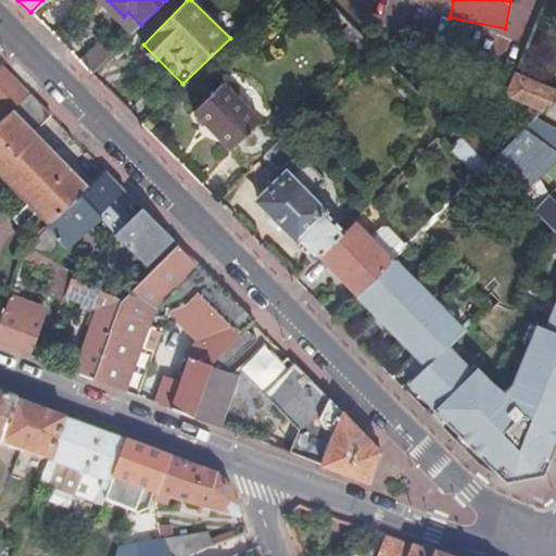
[(101,43),(80,63),(92,75),(112,54),(101,43)]
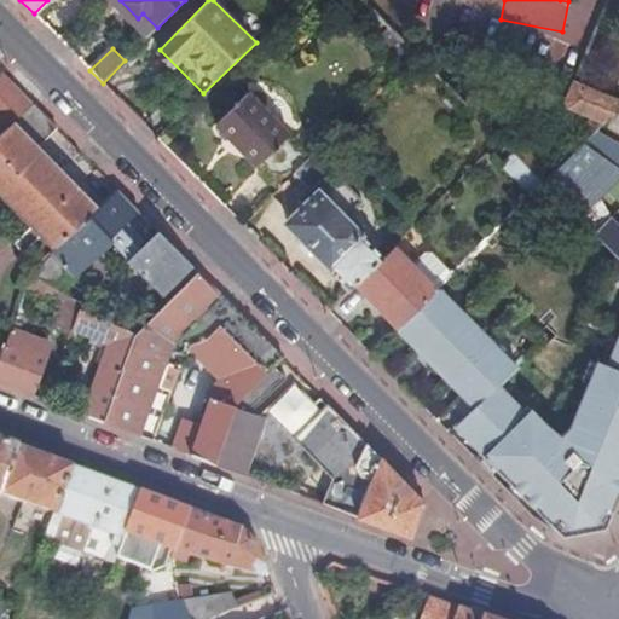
[(34,104),(3,71),(0,73),(0,125),(5,129),(34,104)]
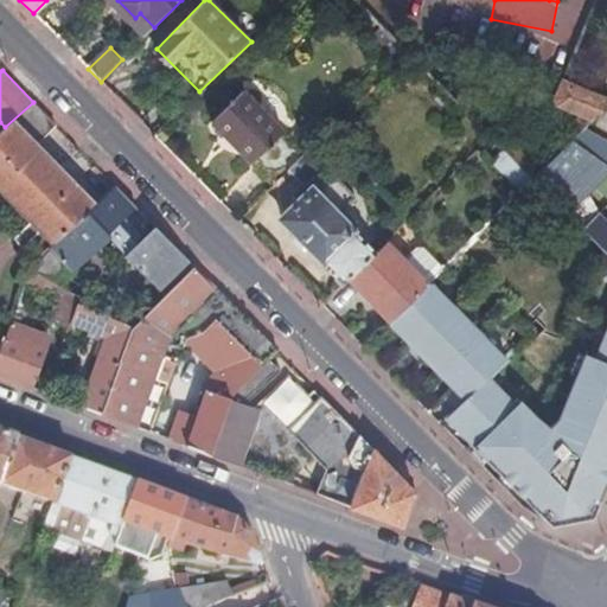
[(606,106),(606,98),(564,81),(557,98),(558,104),(594,120),(606,106)]
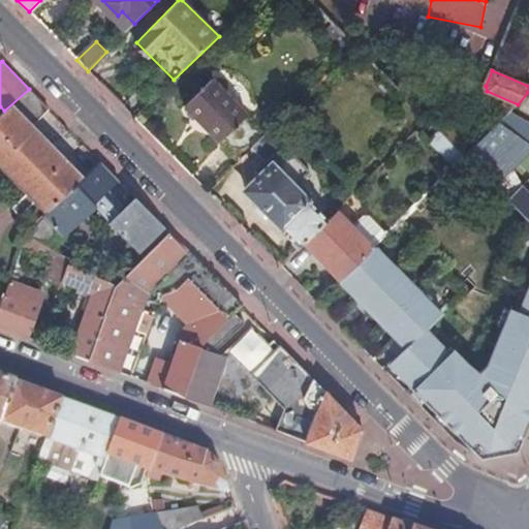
[(239,161),(266,134),(213,80),(185,106),(239,161)]
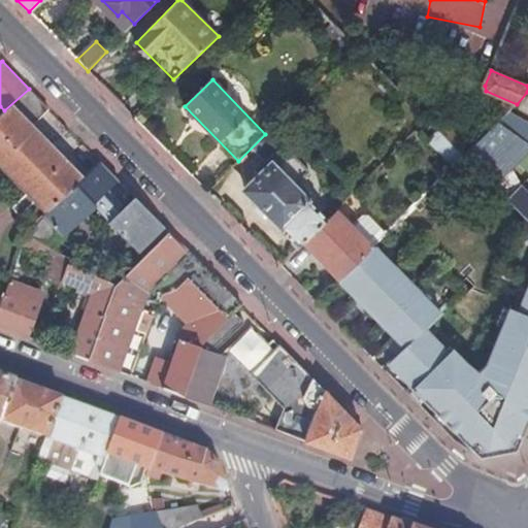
[(400,83),(398,90),(402,93),(406,90),(406,85),(400,83)]
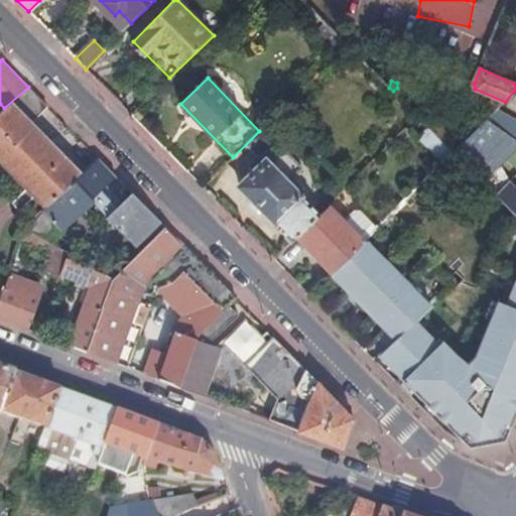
[(48,107),(28,87),(4,108),(0,112),(0,156),(48,207),(81,176),(31,124),(48,107)]
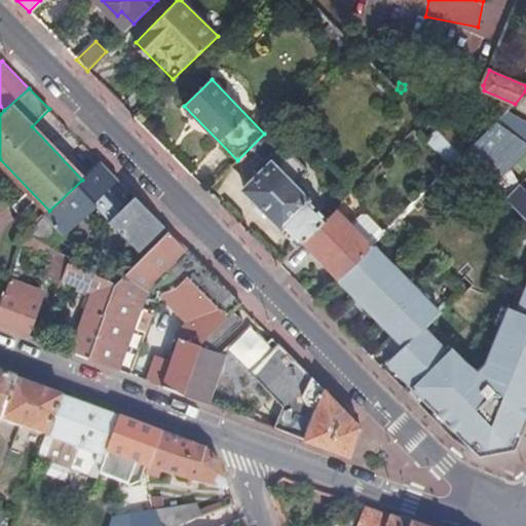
[(491,115),(496,121),(508,110),(501,105),(491,115)]
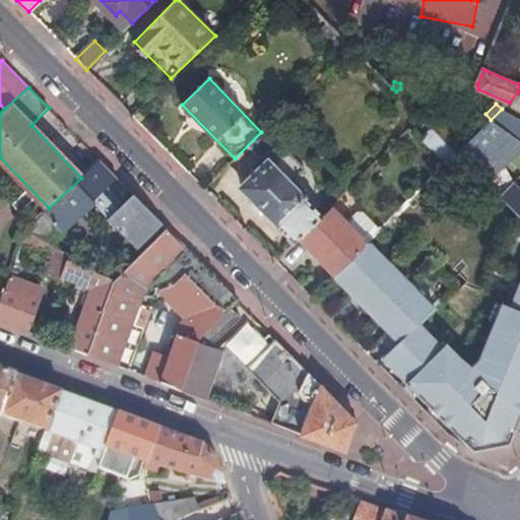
[(420,117),(413,124),(450,160),(457,153),(432,127),(420,117)]
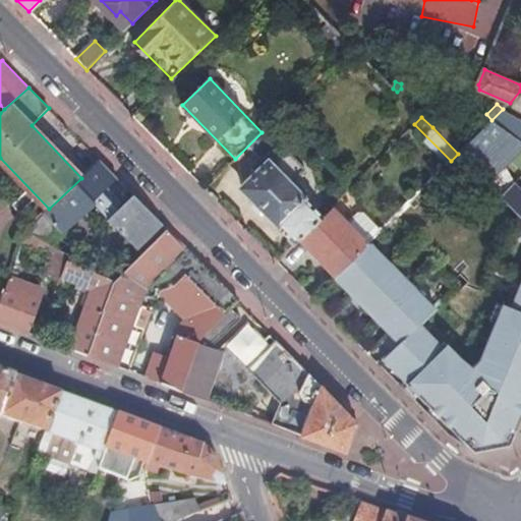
[(464,148),(458,154),(520,216),(520,190),(514,183),(506,170),(520,151),(520,141),(491,120),(464,148)]
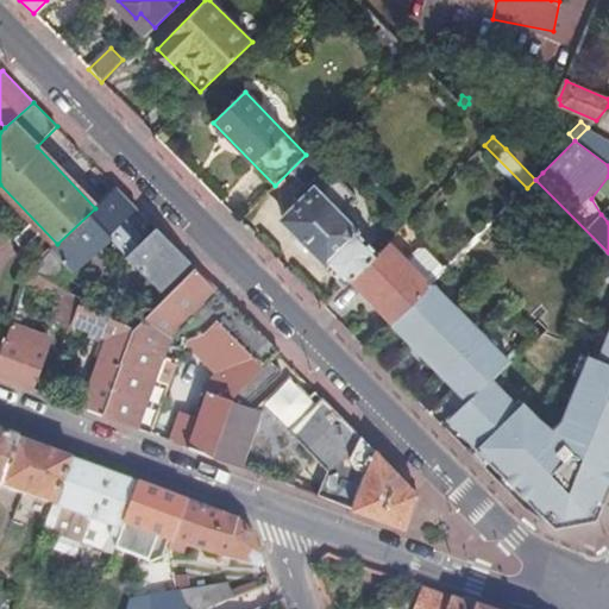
[(512,143),(506,149),(535,180),(542,173),(512,143)]
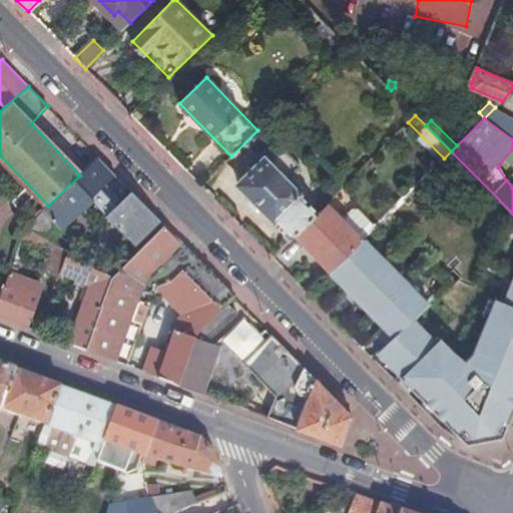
[(273,137),(262,126),(258,130),(231,156),(227,161),(238,172),(254,156),(257,157),(272,142),(273,137)]
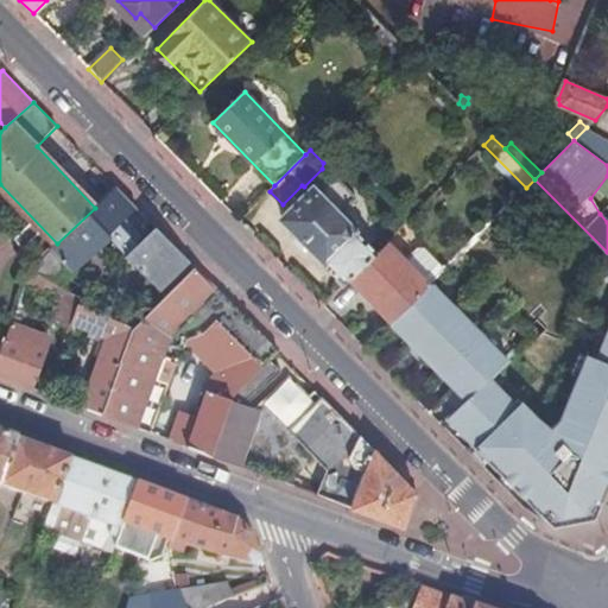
[(387,241),(390,239),(384,234),(371,247),(354,229),(352,232),(337,216),(356,198),(333,175),(314,192),(312,190),(284,220),(323,260),(322,263),(343,285),(350,278),(387,241)]
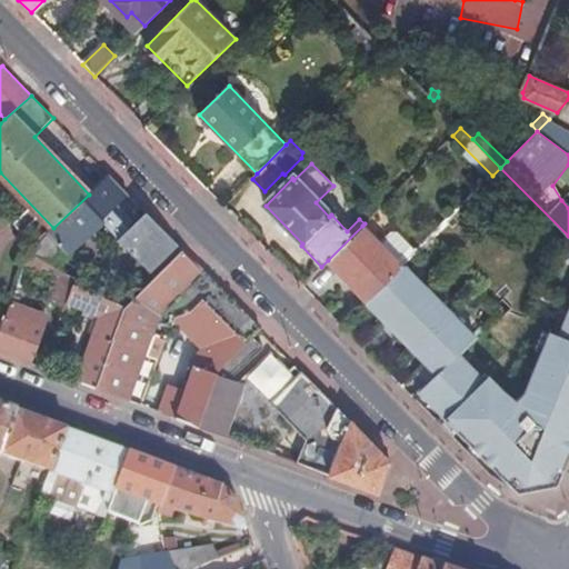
[(109,175),(89,195),(53,228),(46,235),(70,259),(105,226),(139,263),(161,259),(166,232),(146,212),(130,228),(113,210),(130,196),(109,175)]
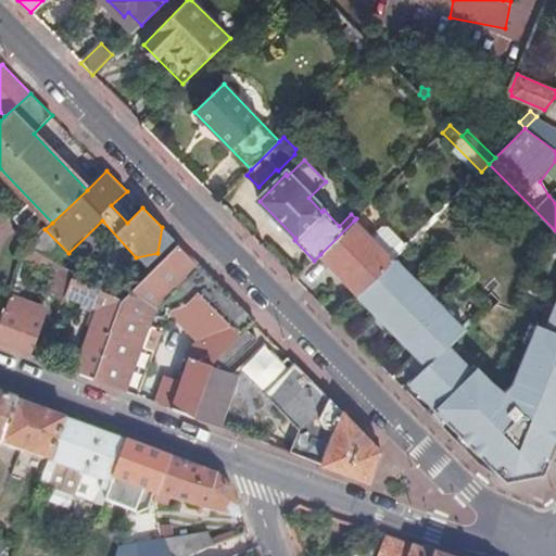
[(354,220),(320,254),(358,293),(393,260),(371,238),(354,220)]
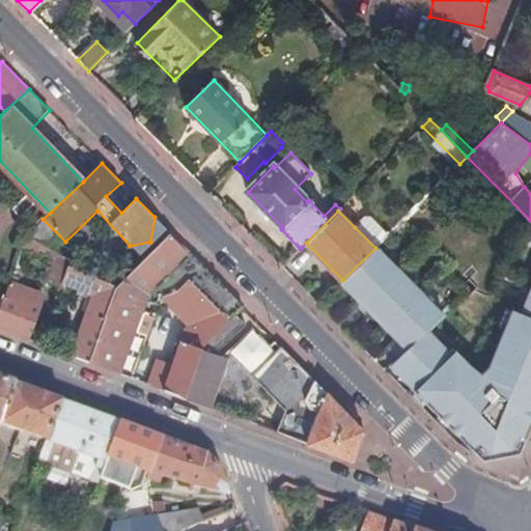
[(355,227),(375,248),(376,247),(391,231),(374,214),(365,218),(355,227)]
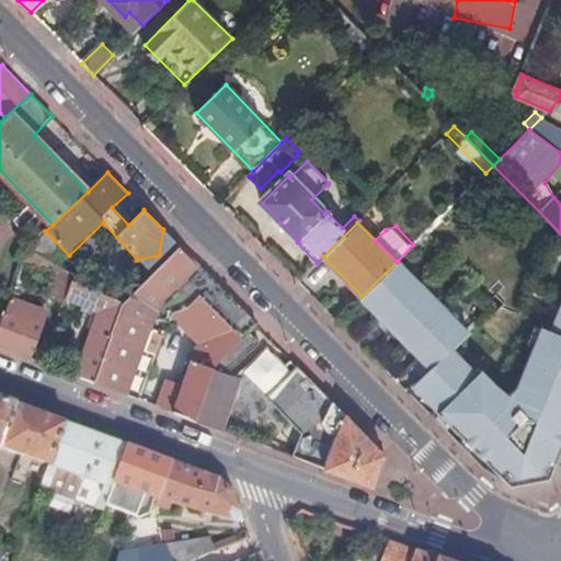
[(159,255),(137,260),(152,275),(181,248),(163,229),(159,255)]
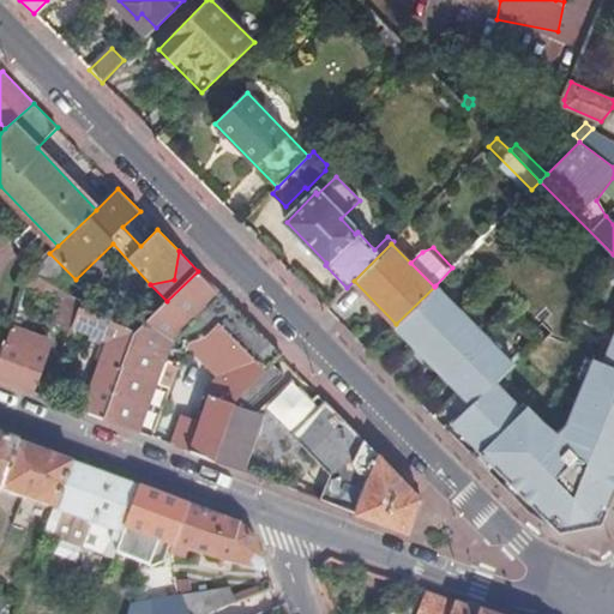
[(198,271),(167,301),(136,331),(103,420),(133,431),(152,438),(158,421),(144,415),(172,339),(181,329),(193,342),(203,339),(217,323),(233,306),(198,271)]
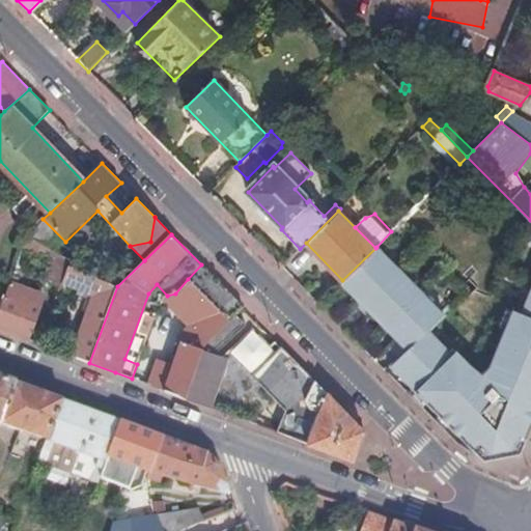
[(454,430),(483,458),(519,453),(528,430),(530,422),(530,285),(521,310),(512,306),(486,364),(478,373),(465,363),(451,350),(448,352),(427,330),(443,314),(376,247),(375,248),(342,280),(340,282),(406,350),(389,366),(454,430)]
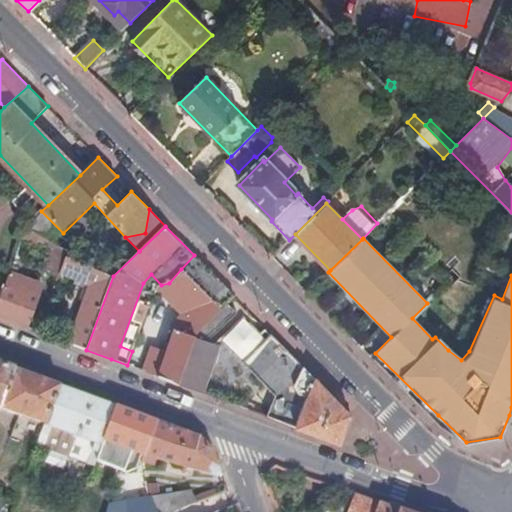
[(204,265),(194,255),(181,269),(210,298),(224,285),(204,265)]
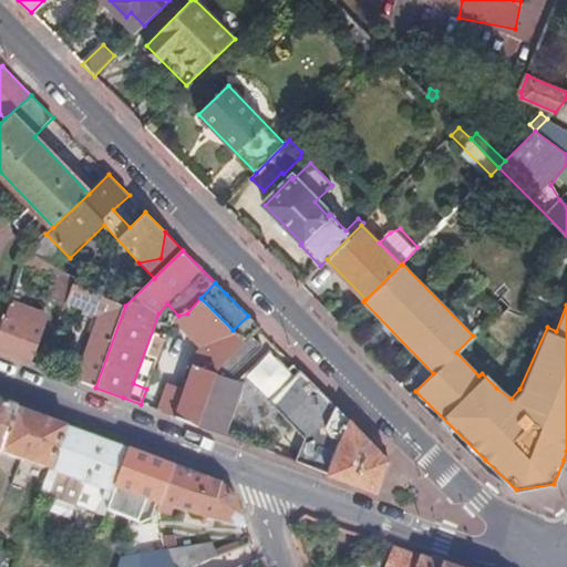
[(125,306),(74,285),(65,309),(72,311),(74,305),(101,316),(76,380),(95,388),(125,306)]
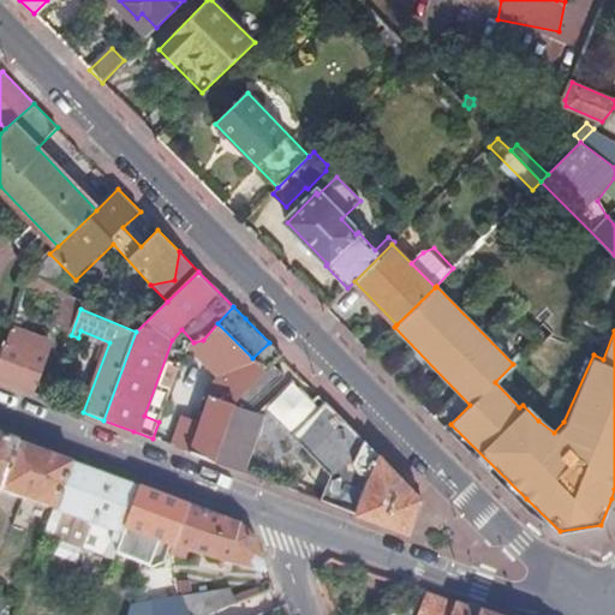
[(252,358),(218,323),(203,340),(193,342),(228,375),(209,395),(199,423),(181,417),(172,446),(185,451),(214,461),(234,404),(242,394),(264,371),(252,358)]
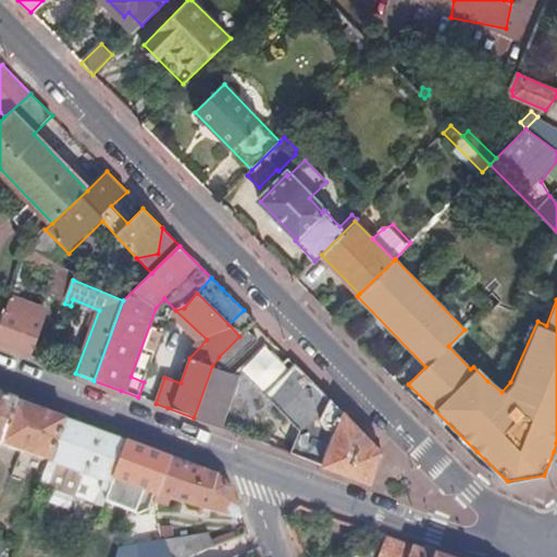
[(33,318),(5,308),(0,322),(0,345),(19,353),(31,357),(36,338),(27,334),(33,318)]
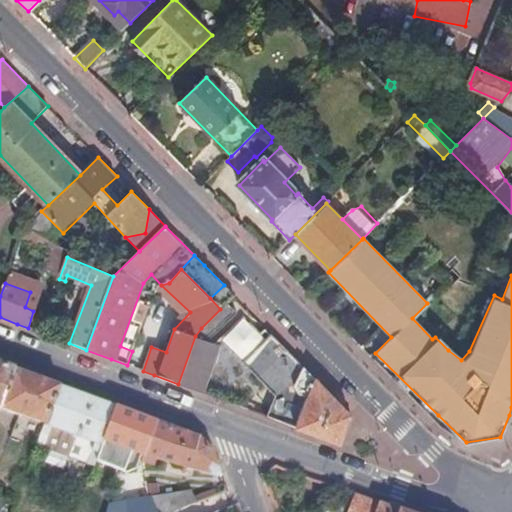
[(234,296),(224,285),(210,298),(220,309),(234,296)]
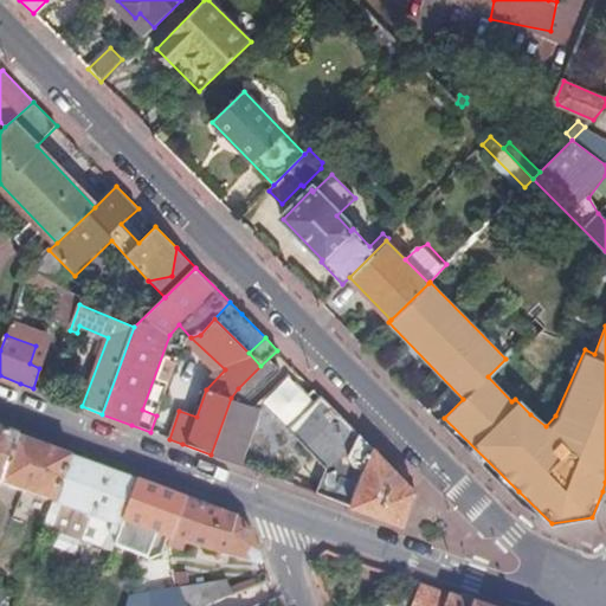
[(283,373),(257,399),(281,423),(307,395),(283,373)]
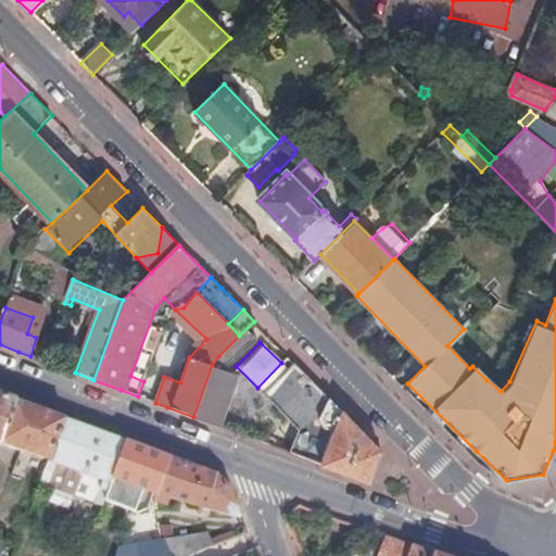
[(381,451),(295,363),(273,384),(311,422),(298,456),(369,483),(381,451)]
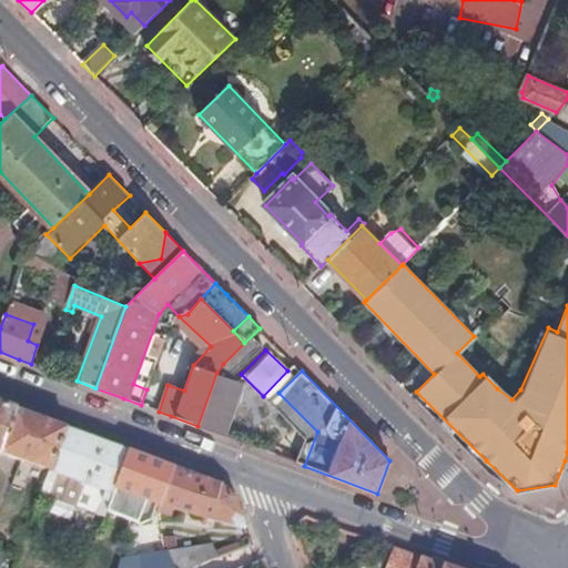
[(216,373),(198,426),(223,436),(243,383),(216,373)]
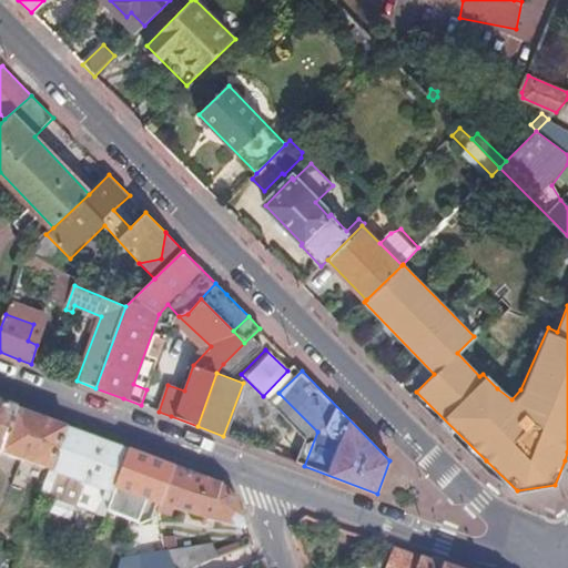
[(317,432),(279,393),(274,397),(308,433),(297,464),(304,466),(317,432)]
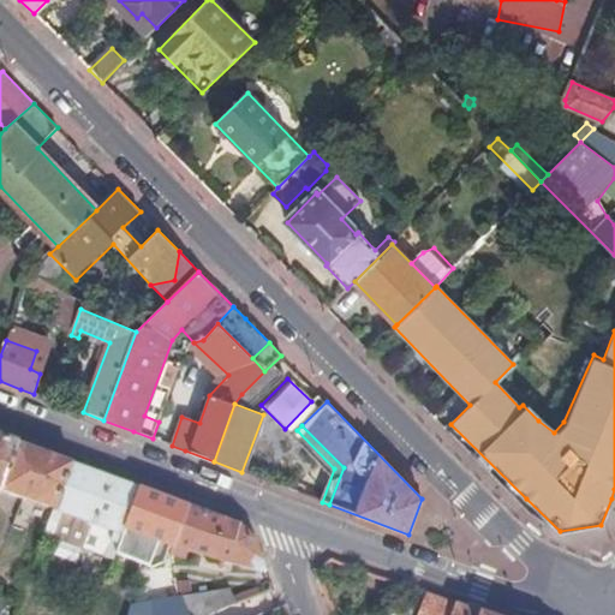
[(0,493),(54,513),(71,466),(9,445),(0,440),(0,493)]
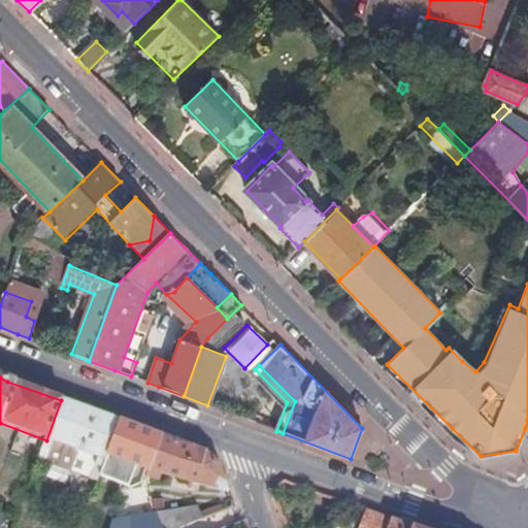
[(46,440),(38,461),(96,483),(106,456),(118,421),(90,411),(61,400),(46,440)]
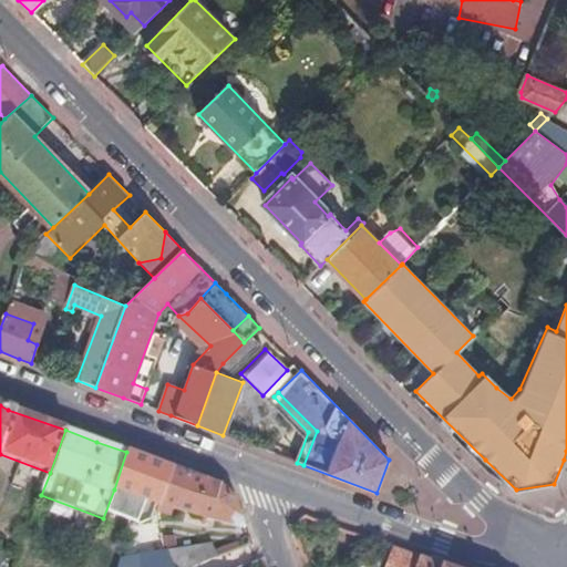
[(177,471),(126,452),(114,490),(160,507),(158,513),(171,518),(174,512),(218,524),(217,528),(229,532),(230,527),(246,531),(234,501),(218,485),(177,471)]
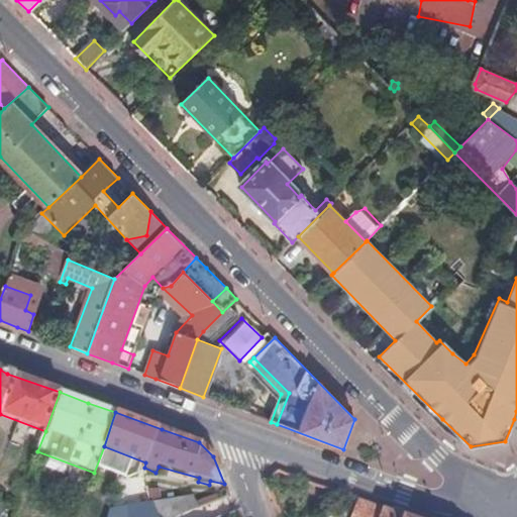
[(76,516),(176,516),(197,510),(194,501),(191,498),(154,504),(153,499),(144,501),(111,509),(107,516),(79,516),(77,516),(76,516)]
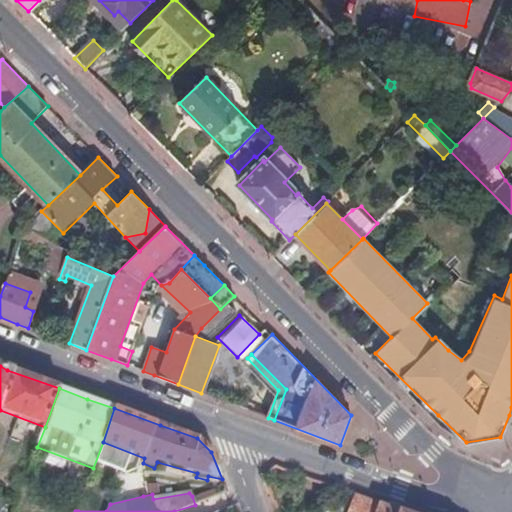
[(400,511),(355,495),(348,511),(400,511)]
